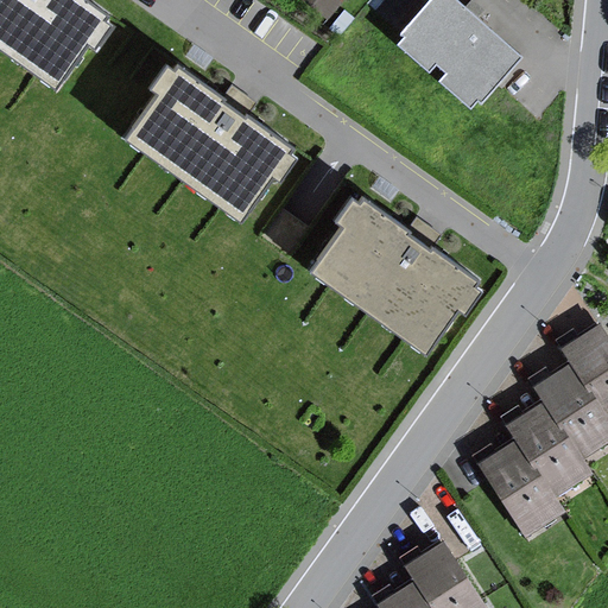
[(0,0),(0,50),(56,90),(88,45),(96,51),(113,27),(105,23),(108,18),(83,0),(0,0)]
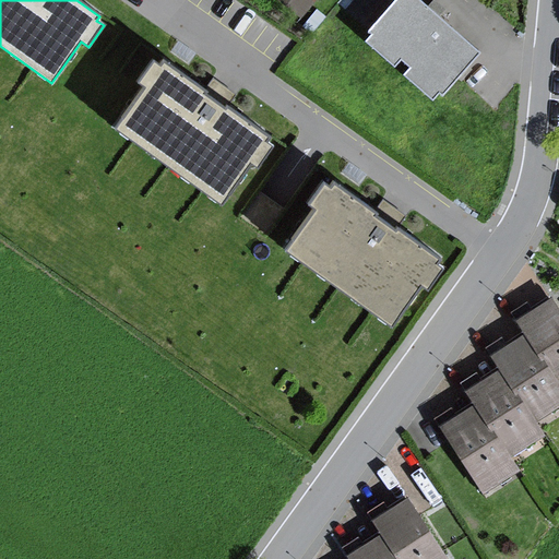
[(316,0),(280,0),(302,18),(316,0)]
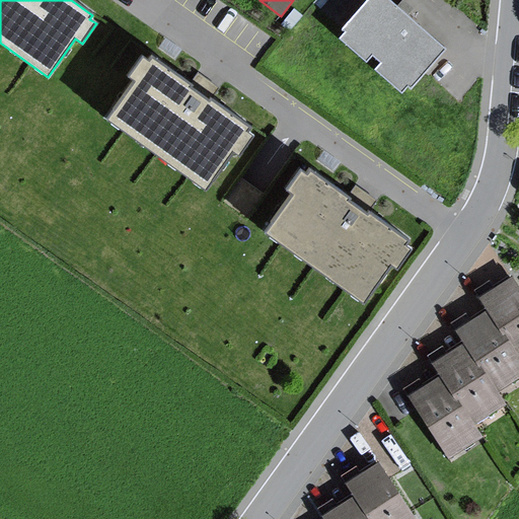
[(395,0),(368,0),(347,24),(350,27),(343,36),(369,60),(377,51),(386,59),(379,67),(406,89),(413,81),(418,85),(450,47),(395,0)]
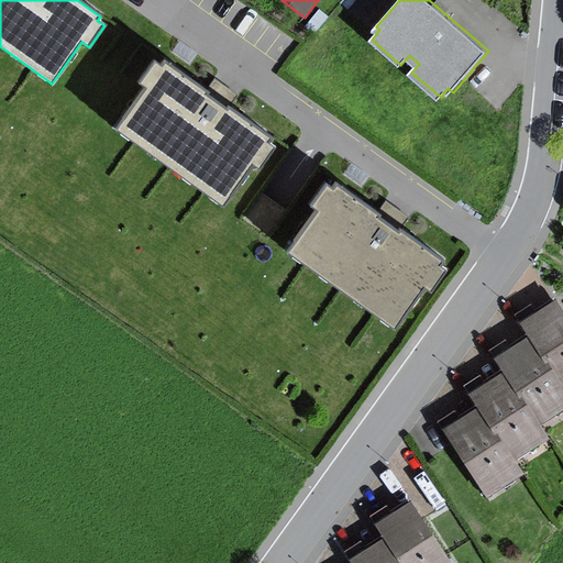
[(147,88),(118,130),(223,205),(253,163),(260,167),(275,146),(268,141),(272,136),(229,106),(228,108),(207,94),(209,91),(166,62),(163,66),(156,61),(140,83),(147,88)]
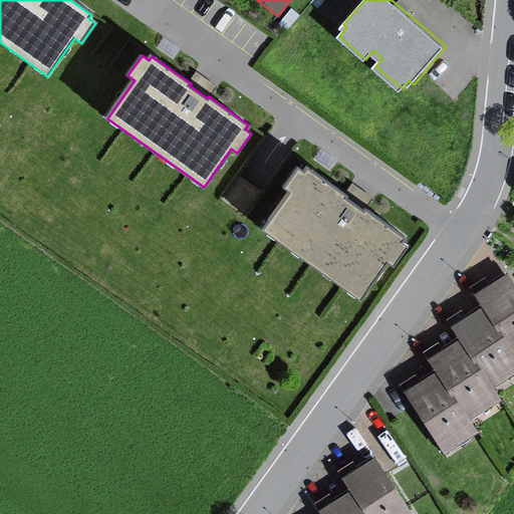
[(291,193),(264,231),(360,299),(388,261),(394,266),(408,246),(402,242),(405,238),(365,210),(364,212),(345,199),(347,197),(308,169),(305,173),(299,168),(284,188),(291,193)]
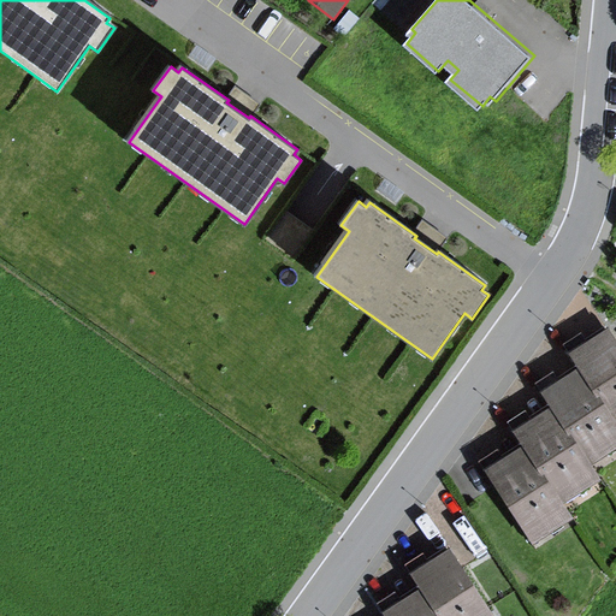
[(615,331),(611,325),(574,350),(584,363),(615,410),(615,331)]
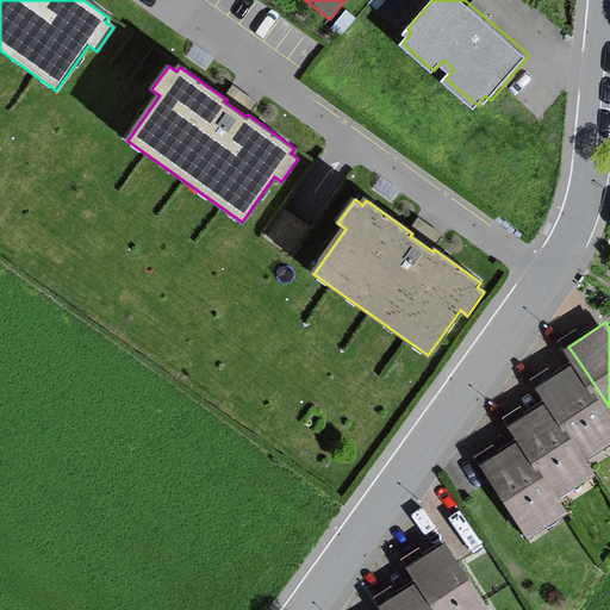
[(609,406),(578,360),(541,386),(551,399),(591,459),(609,446),(609,406)]
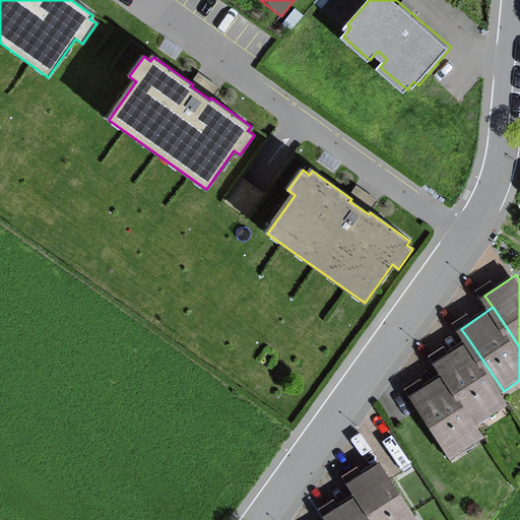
[(469,340),(438,362),(445,373),(479,424),(512,402),(504,391),(469,340)]
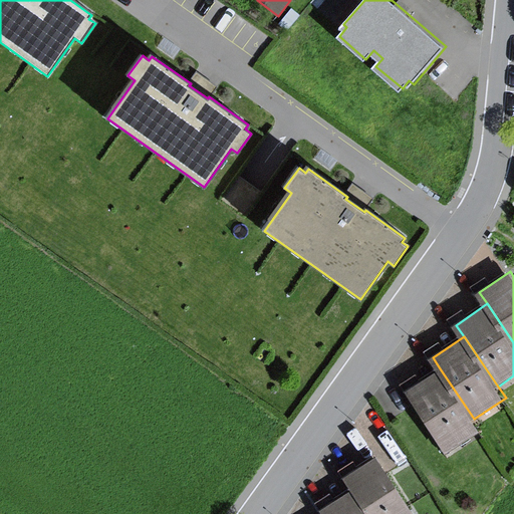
[(440,368),(408,390),(449,452),(481,430),(474,419),(440,368)]
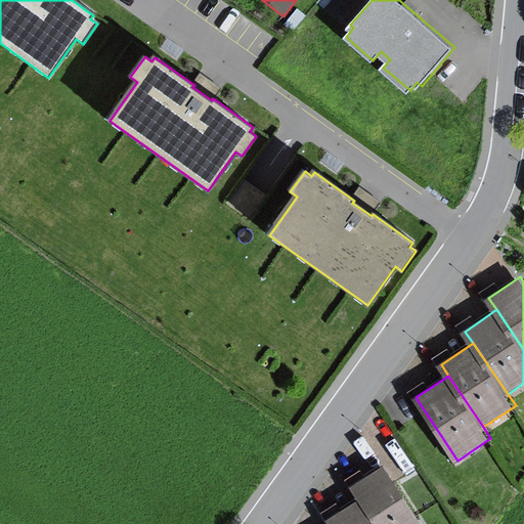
[(424,523),(383,464),(351,485),(359,497),(378,523),(424,523)]
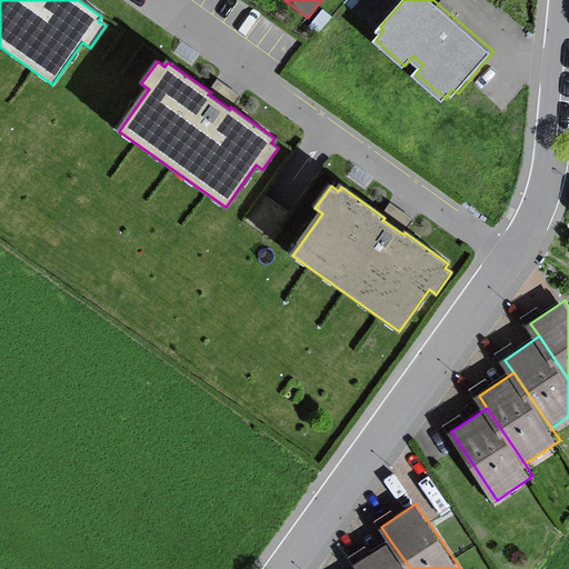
[(410,568),(390,540),(356,563),(359,568),(410,568)]
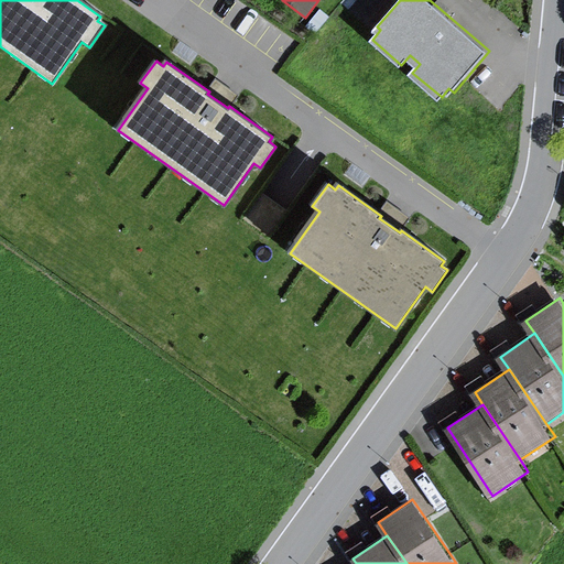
All buildings are outlined.
